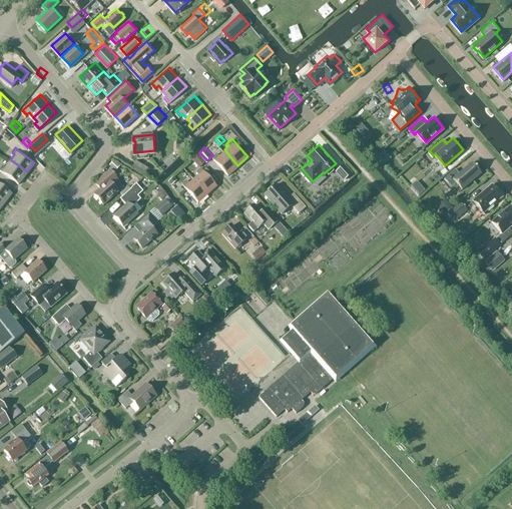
[(391,156),(385,148),(379,153),(385,161),(391,156)]
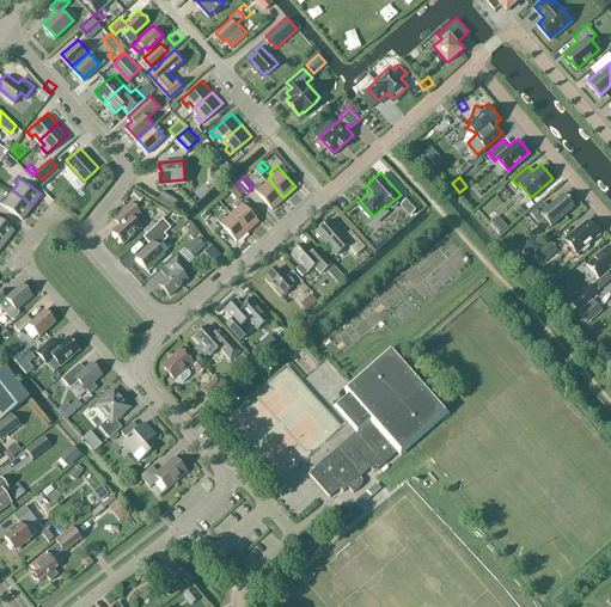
[(283,197),(268,178),(262,184),(260,181),(254,185),(273,207),(283,197)]
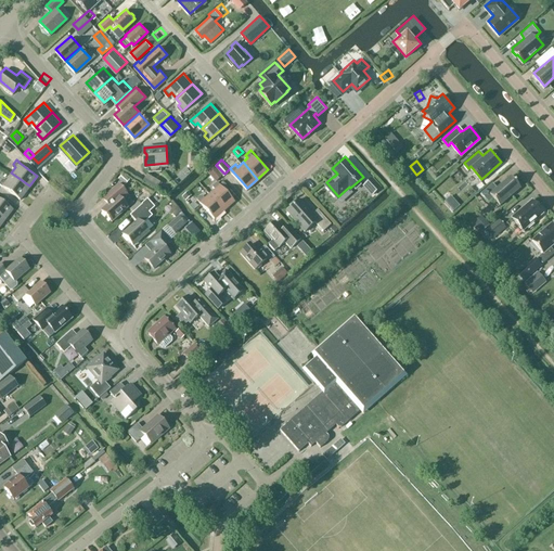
[(222,174),(214,164),(208,169),(217,179),(222,174)]
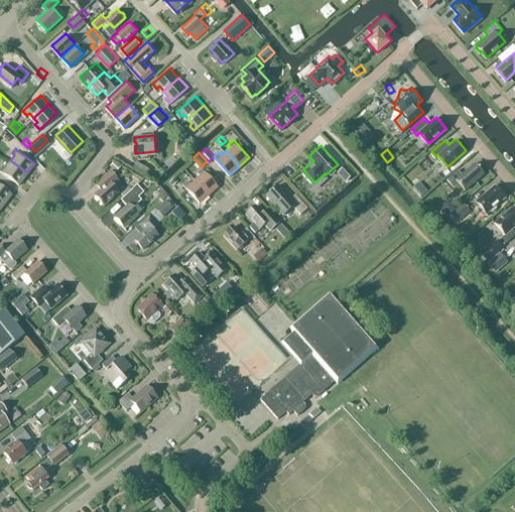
[(19,182),(27,172),(10,160),(7,165),(3,163),(0,168),(19,182)]
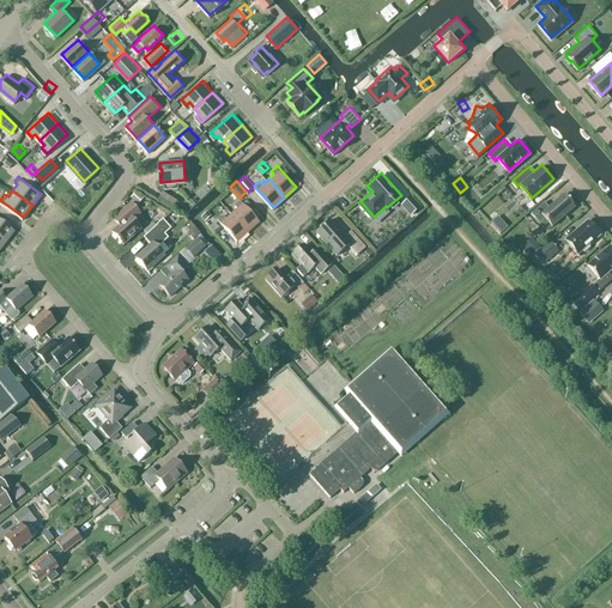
[(575,205),(564,192),(550,205),(545,199),(532,211),(540,220),(546,216),(553,224),(575,205)]
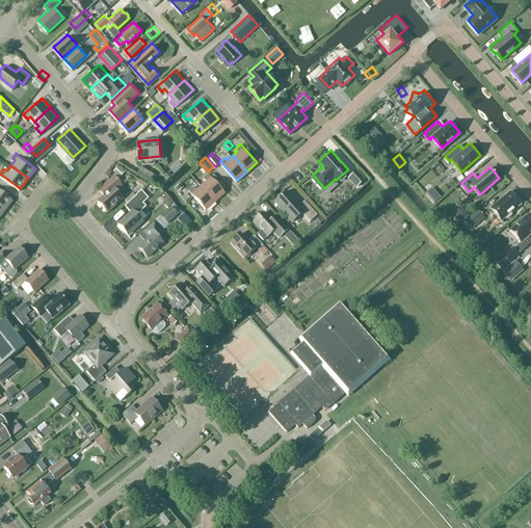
[(365,178),(356,168),(350,174),(359,183),(365,178)]
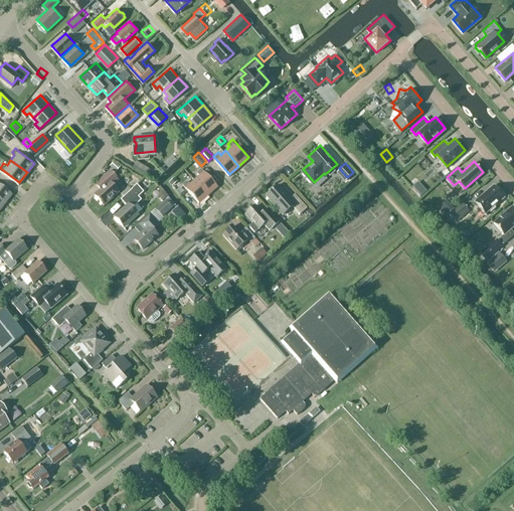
[(200,173),(195,177),(209,192),(218,184),(202,166),(197,170),(200,173)]
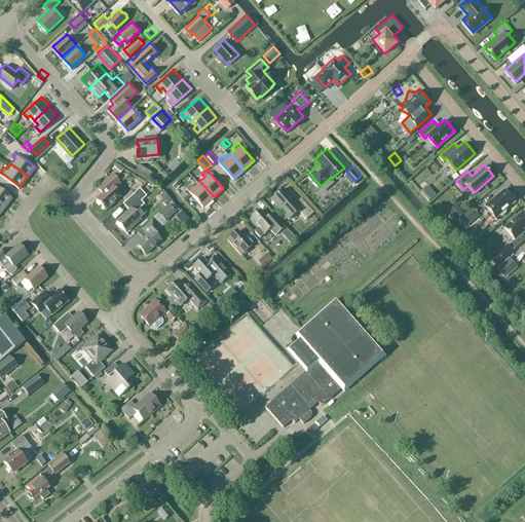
[(115,187),(121,181),(113,172),(98,185),(103,191),(97,196),(107,207),(121,193),(115,187)]
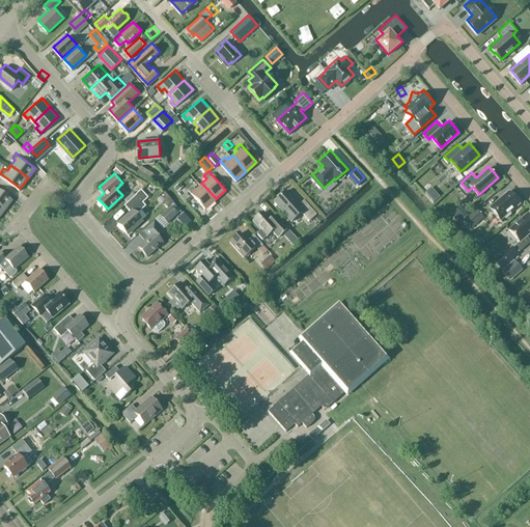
[(216,198),(201,183),(196,187),(194,184),(189,188),(205,206),(216,198)]
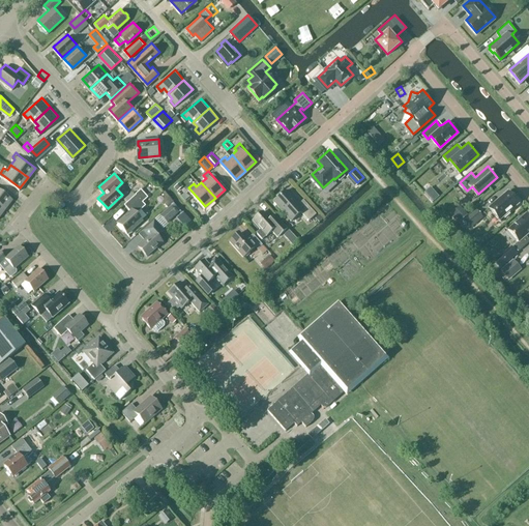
[(439,194),(431,184),(424,191),(433,200),(439,194)]
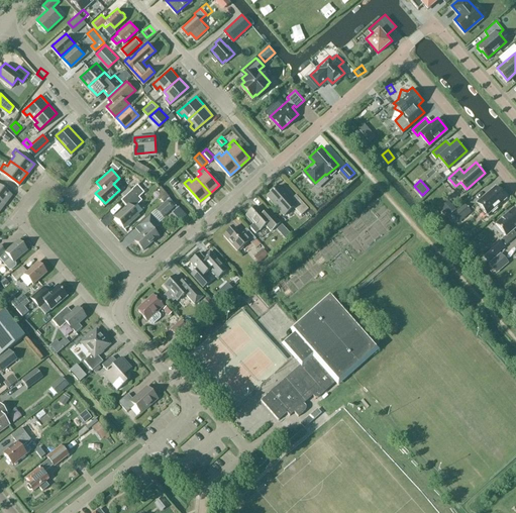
[(0,197),(5,202),(13,192),(0,182),(0,197)]
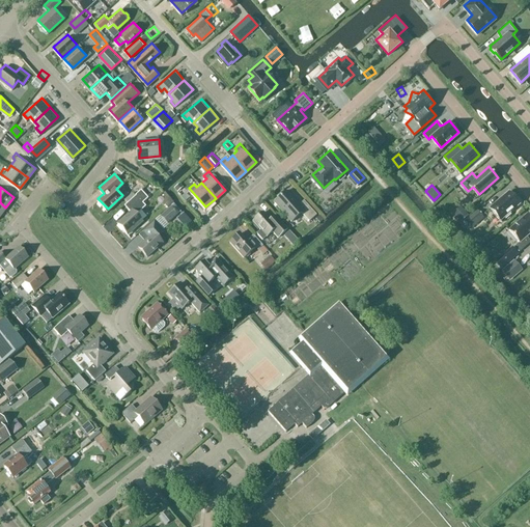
[(300,202),(287,189),(275,199),(293,219),(302,210),(310,218),(317,212),(304,197),(300,202)]
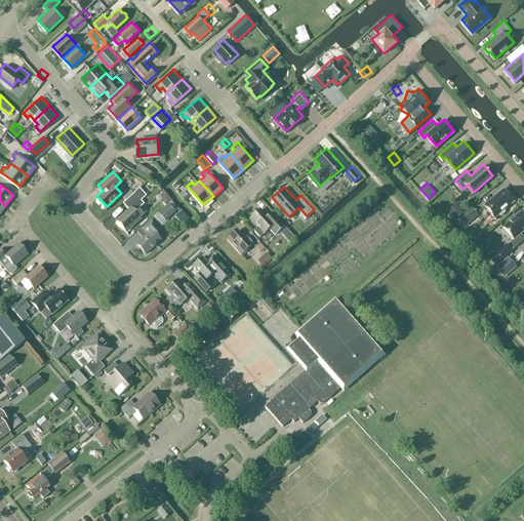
[(130,207),(117,218),(126,229),(142,215),(135,209),(144,201),(142,198),(146,194),(140,188),(125,201),(130,207)]
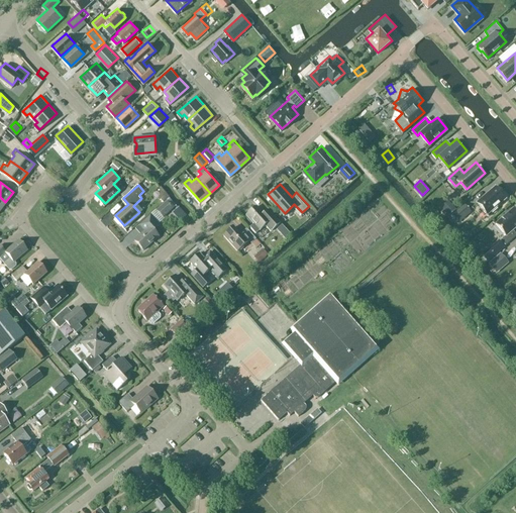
[(506,197),(496,185),(488,191),(478,200),(488,212),(492,209),(493,210),(498,206),(497,205),(506,197)]
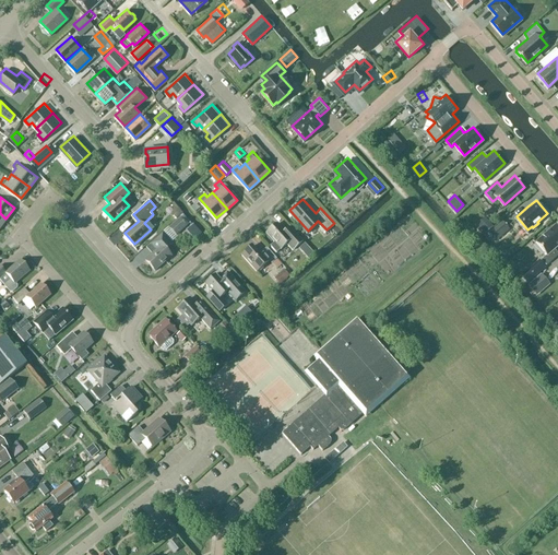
[(381,238),(313,295),(309,306),(317,315),(331,303),(334,306),(347,311),(336,298),(344,292),(356,296),(372,283),(376,284),(389,273),(392,264),(390,261),(396,256),(391,249),(400,243),(393,239),(394,236),(399,237),(408,229),(412,223),(406,221),(410,212),(400,221),(399,222),(391,228),(386,240),(381,238)]
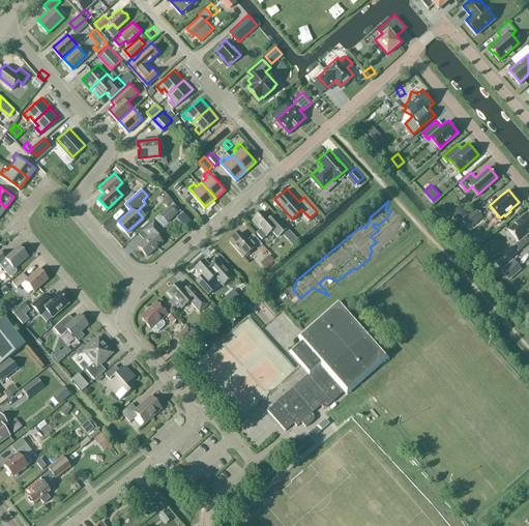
[(468,212),(460,203),(452,209),(456,213),(453,215),(458,221),(468,212)]
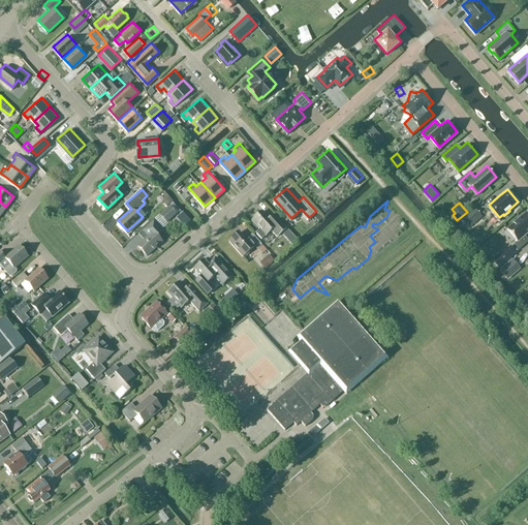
[(172,205),(161,213),(167,219),(177,211),(172,205)]
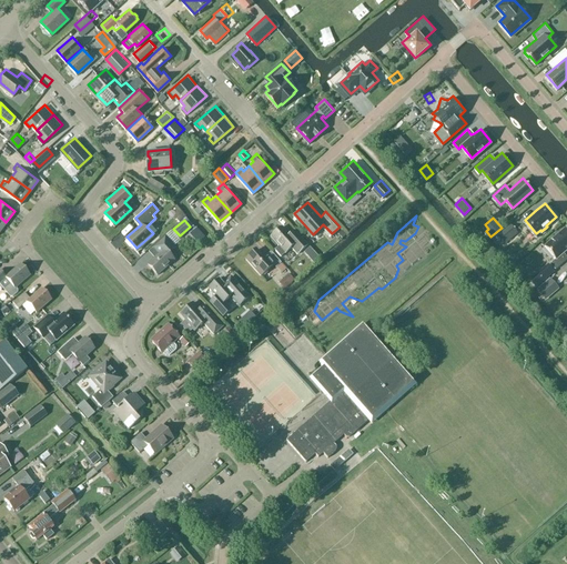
[(518,230),(510,222),(499,232),(506,240),(518,230)]
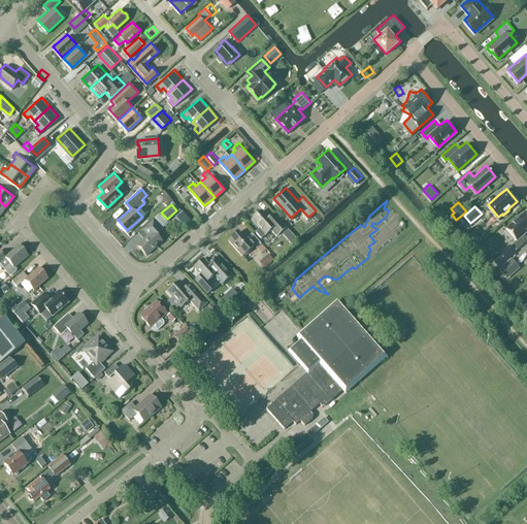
[(263,207),(253,217),(266,232),(271,227),(277,234),(287,225),(274,210),(269,215),(263,207)]
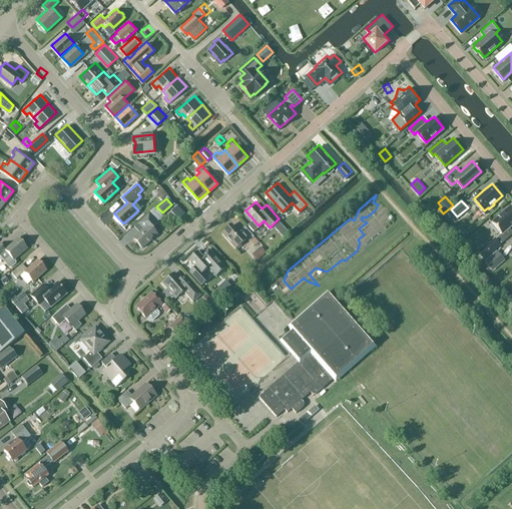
[(186,211),(178,203),(173,208),(180,216),(186,211)]
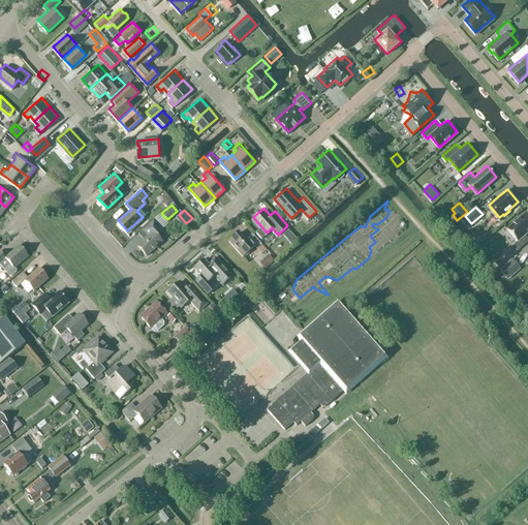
[(527,237),(525,234),(527,230),(527,213),(526,211),(507,226),(519,239),(514,243),(518,248),(527,239),(527,237)]
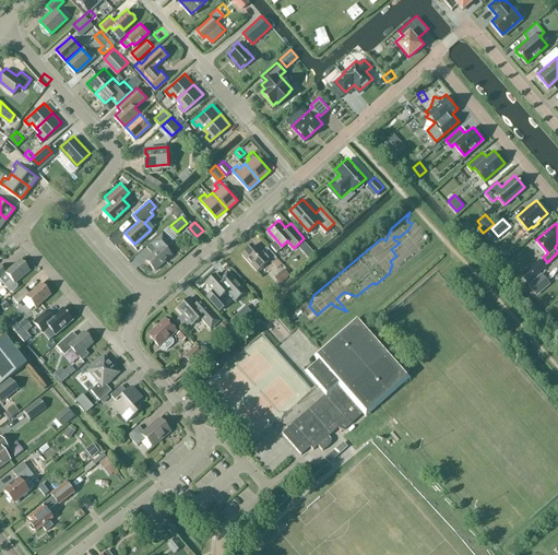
[(166,246),(174,240),(164,229),(151,240),(156,247),(146,257),(156,268),(171,252),(166,246)]
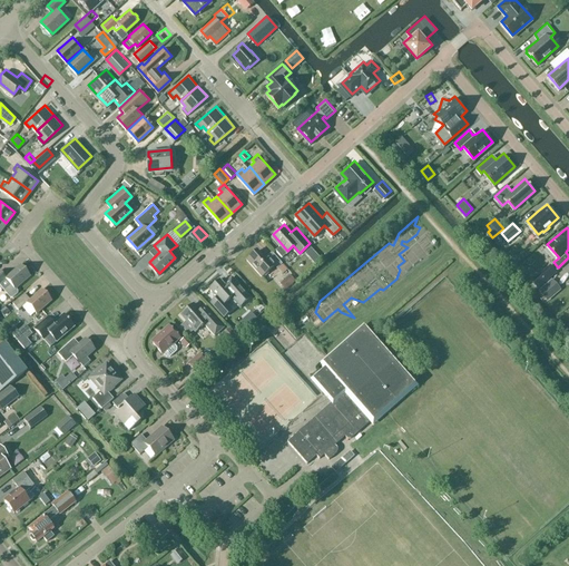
[(265,255),(257,247),(247,257),(263,274),(275,262),(277,265),(283,261),(273,249),(265,255)]
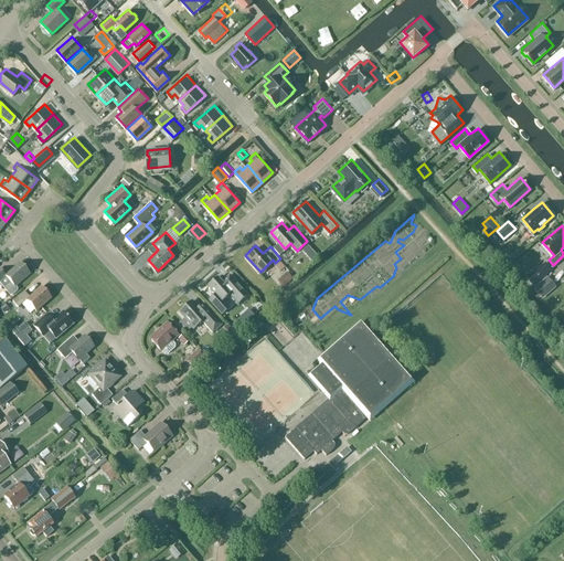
[(17,283),(31,271),(21,260),(7,272),(0,265),(0,264),(0,278),(4,284),(4,285),(10,292),(13,292),(19,288),(19,285),(17,283)]
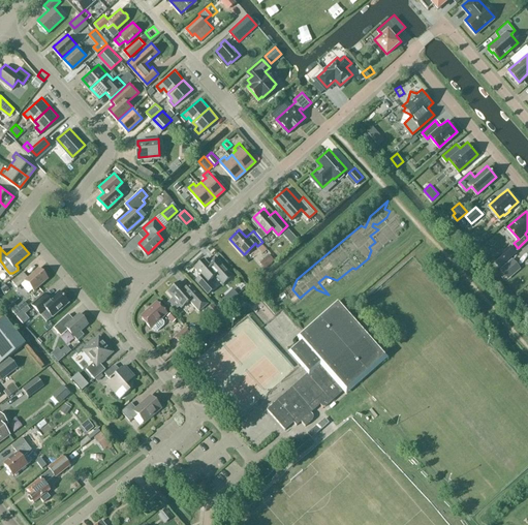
[(274,246),(265,254),(271,261),(280,253),(274,246)]
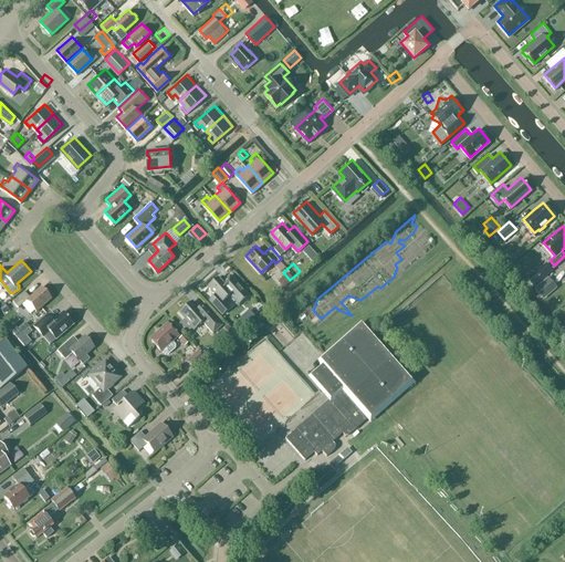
[(232,290),(234,289),(242,298),(249,292),(233,274),(225,282),(219,276),(209,284),(216,292),(210,298),(222,311),(227,306),(228,302),(223,298),(232,290)]
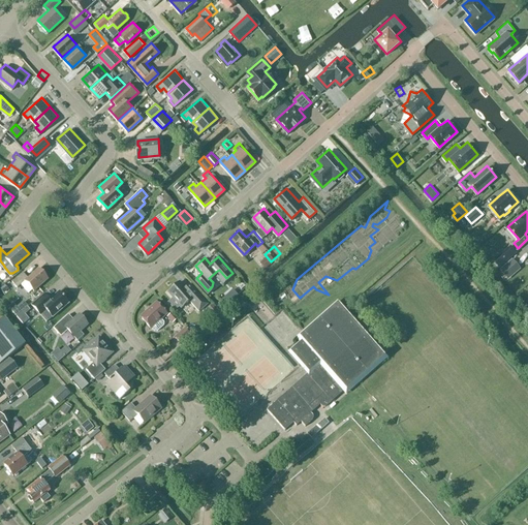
[(518,263),(513,256),(500,267),(505,274),(518,263)]
